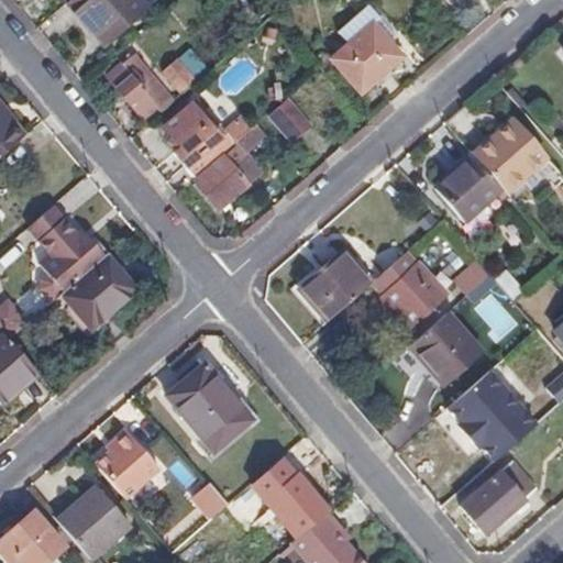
[(143,0),(76,0),(97,22),(90,28),(106,45),(150,8),(143,0)]
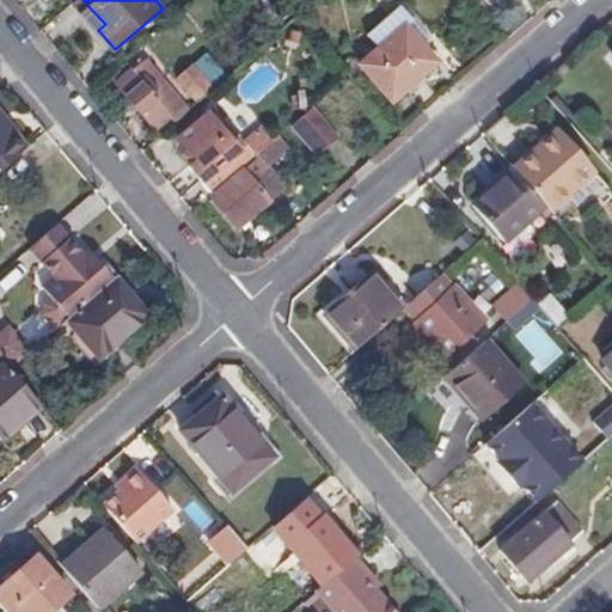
[(379,48),(362,62),(395,98),(408,86),(415,87),(422,80),(422,74),(436,62),(423,48),(432,41),(402,6),(368,36),(379,48)]
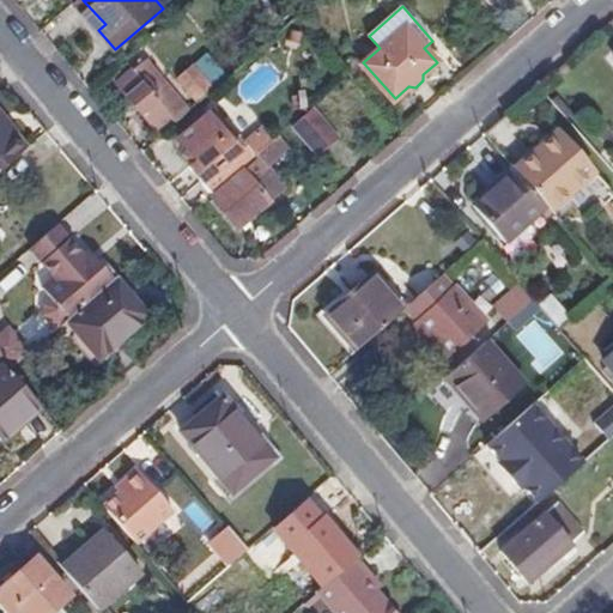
[(156,50),(119,83),(162,134),(189,110),(180,98),(188,91),(180,78),(156,50)]
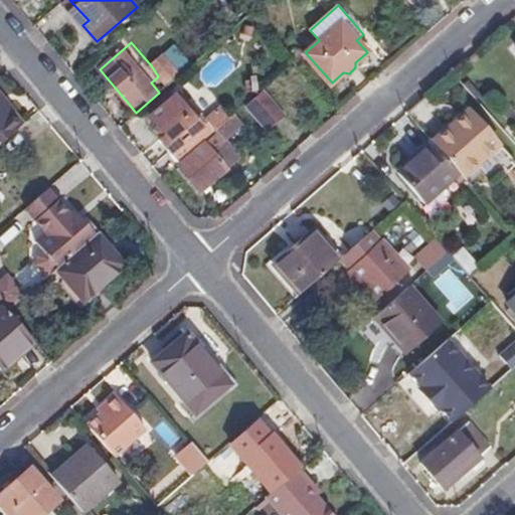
[(166,87),(181,73),(165,54),(151,65),(158,76),(166,87)]
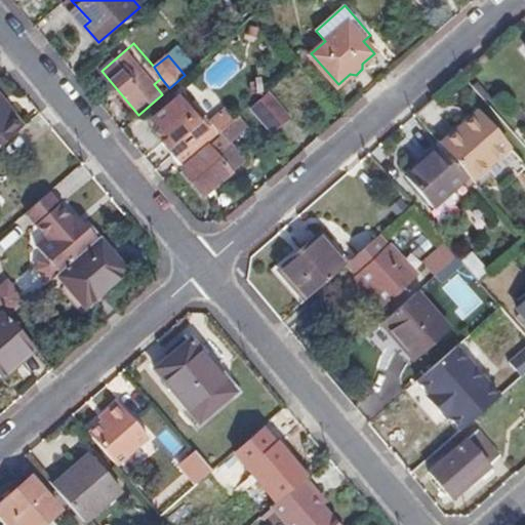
[(0,144),(24,123),(13,112),(15,110),(0,92),(0,144)]
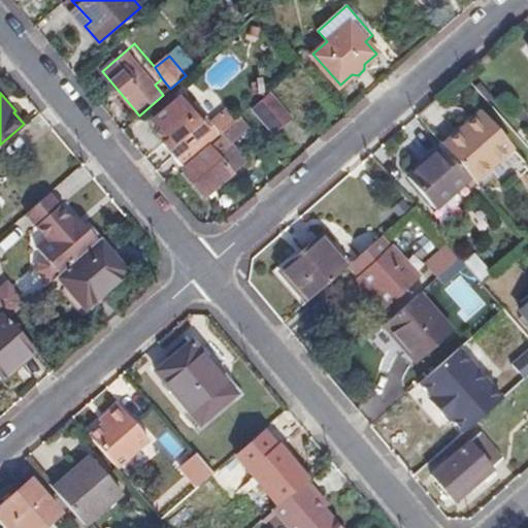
[(256,106),(275,130),(292,117),(272,93),(256,106)]
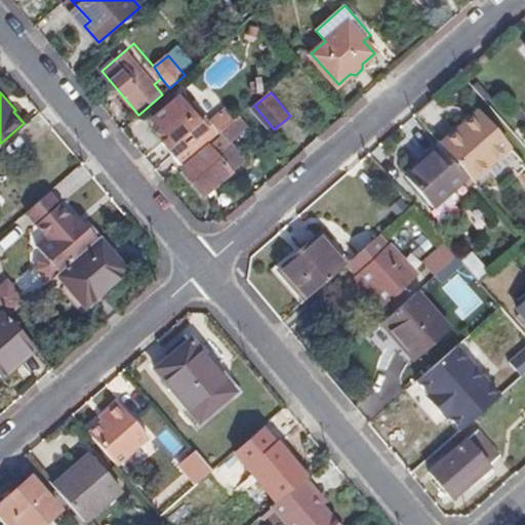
[(162,140),(180,164),(213,136),(177,95),(152,119),(167,136),(162,140)]
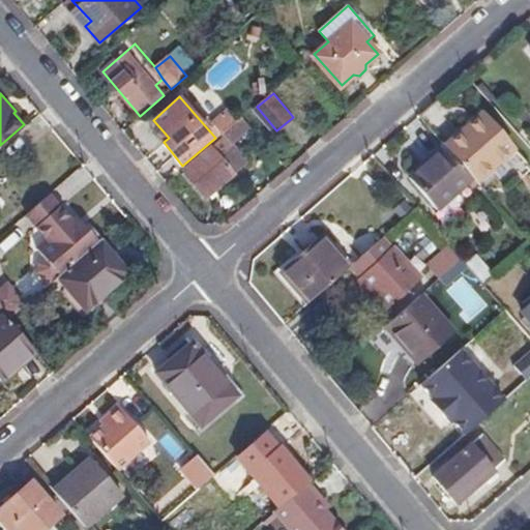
[(215,138),(182,166),(208,196),(251,160),(232,139),(252,122),(243,112),(215,138)]
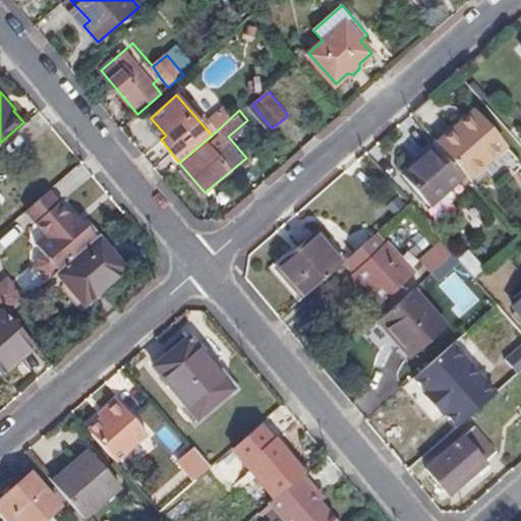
[(475,112),(438,143),(464,175),(467,178),(505,147),(475,112)]
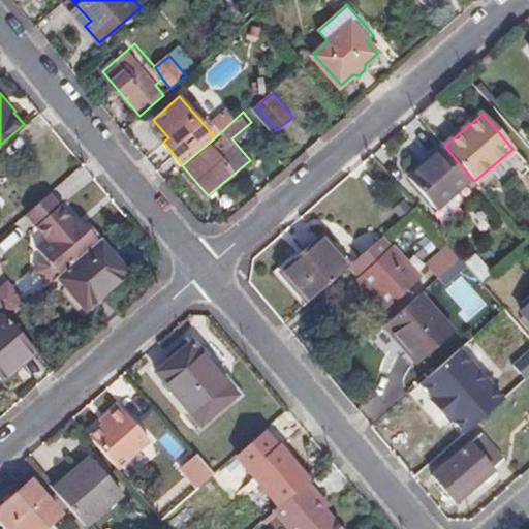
[(471,178),(444,146),(407,178),(434,209),(471,178)]
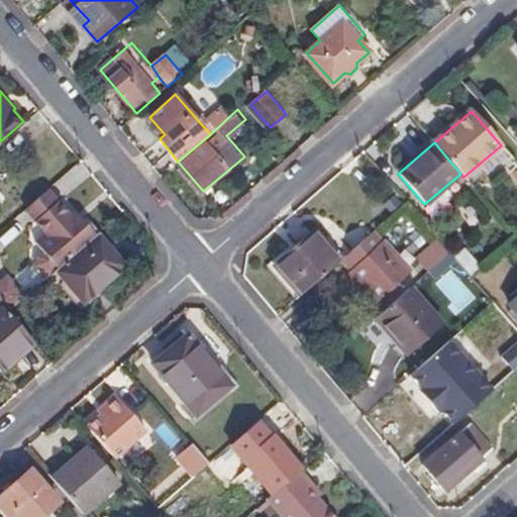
[(25,209),(34,219),(59,199),(49,188),(25,209)]
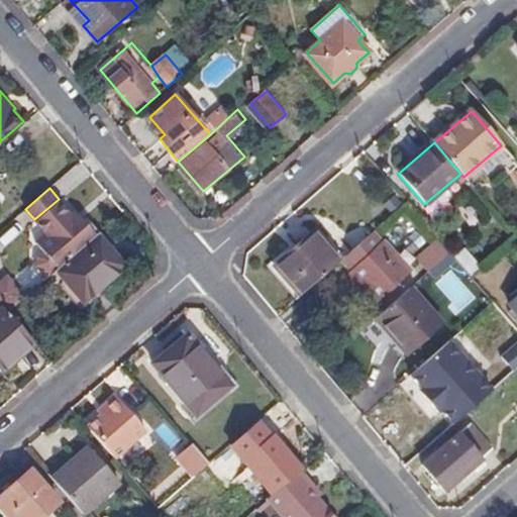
[(384,206),(392,215),(402,205),(394,196),(384,206)]
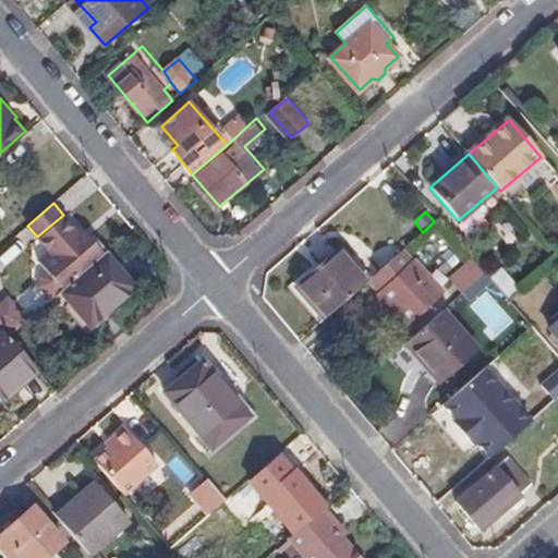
[(62,289),(104,252),(89,234),(84,239),(63,215),(37,237),(48,250),(36,259),(62,289)]
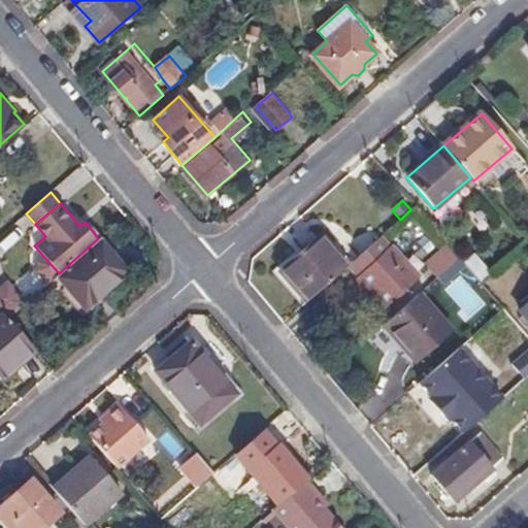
[(484,236),(497,225),(484,210),(471,222),(484,236)]
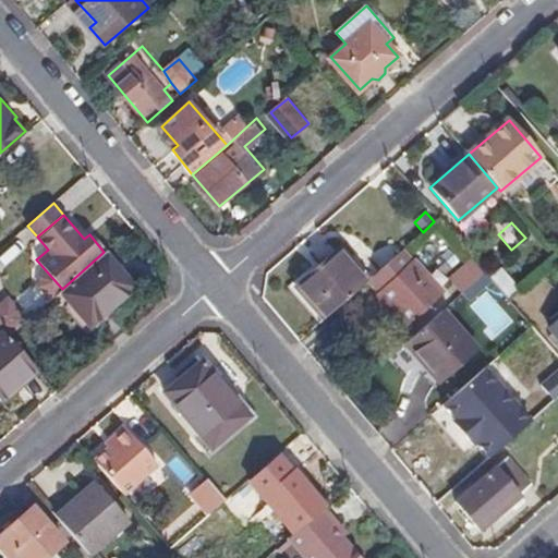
[(84,239),(89,234),(80,225),(75,229),(84,239)]
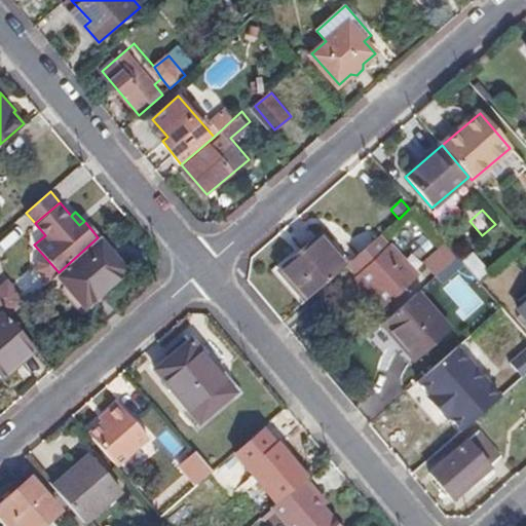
[(278,269),(305,300),(346,264),(318,234),(278,269)]
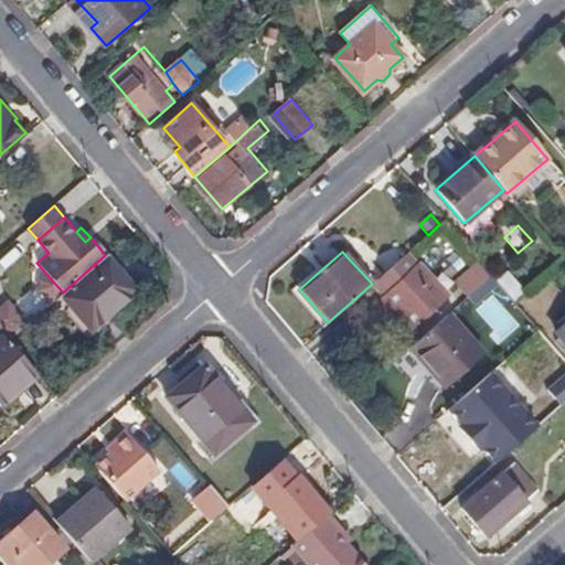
[(137,290),(105,255),(60,296),(91,330),(137,290)]
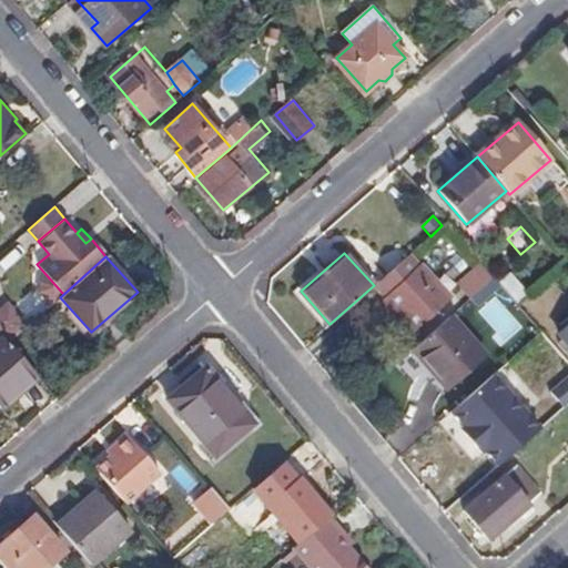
[(404,259),(374,285),(386,300),(383,302),(411,333),(446,301),(419,271),(417,272),(404,259)]
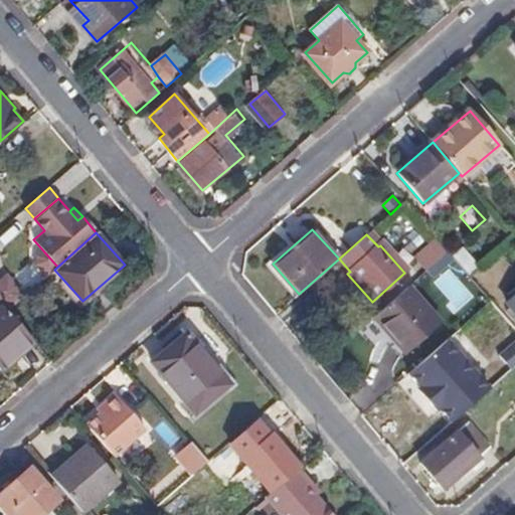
[(424,274),(444,256),(433,245),(413,261),(424,274)]
